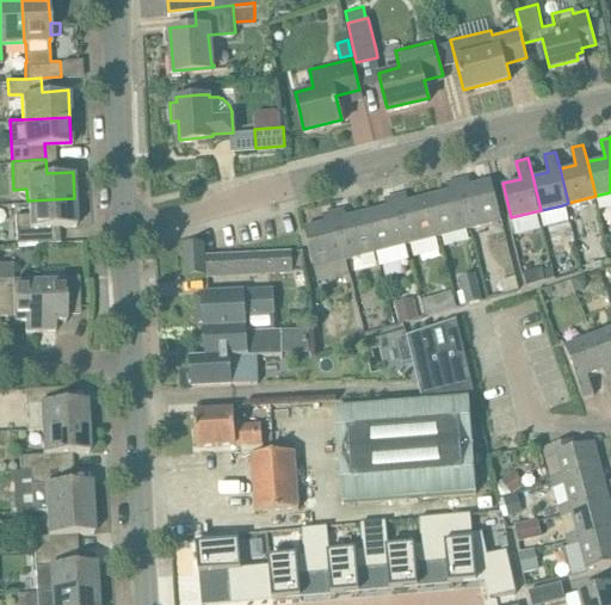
[(468,174),(458,177),(470,224),(501,217),(491,178),(469,183),(468,174)]
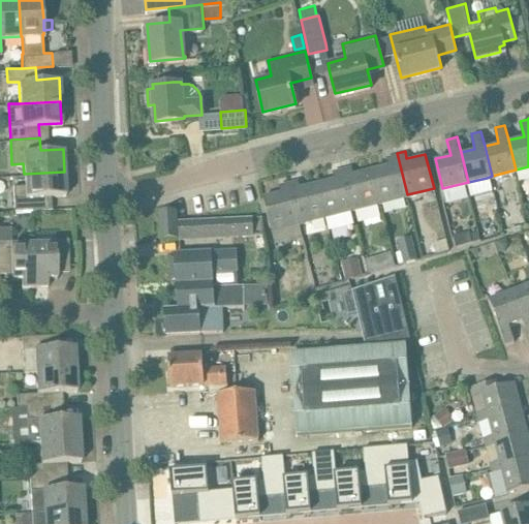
[(389,162),(372,167),(381,202),(407,194),(397,153),(386,156),(389,162)]
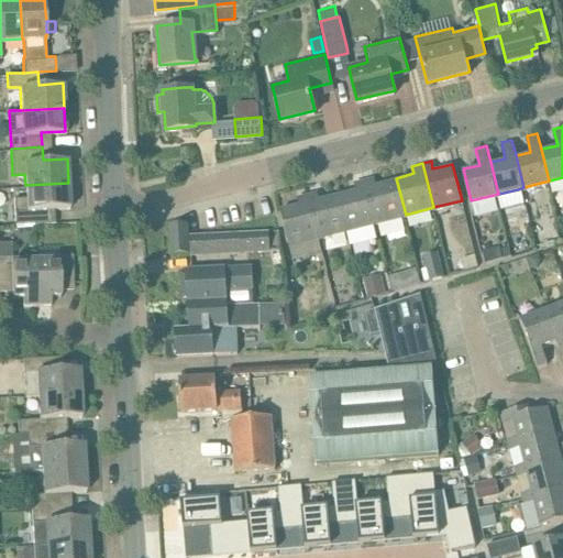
[(374,175),(363,178),(374,222),(406,215),(396,178),(376,183),(374,175)]
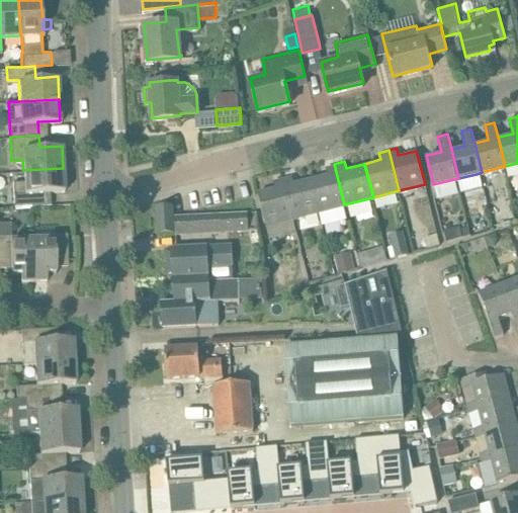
[(328,173),(311,177),(320,210),(323,222),(347,216),(344,204),(334,164),(326,166),(328,173)]
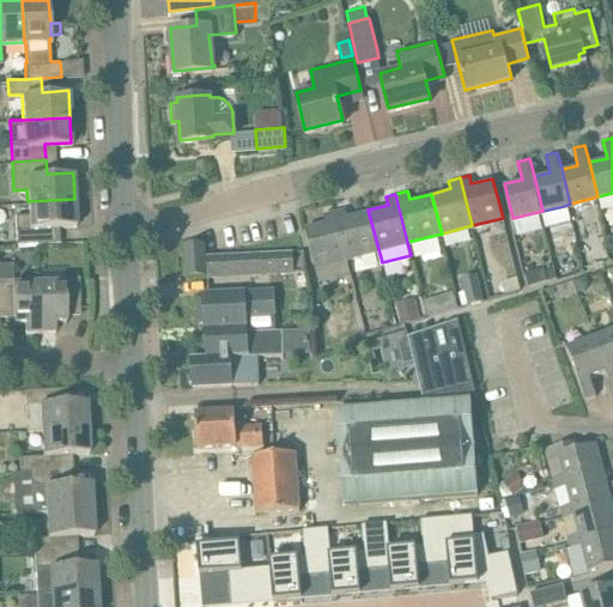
[(74,199),(28,201),(28,212),(14,213),(16,242),(50,241),(49,225),(76,224),(74,199)]
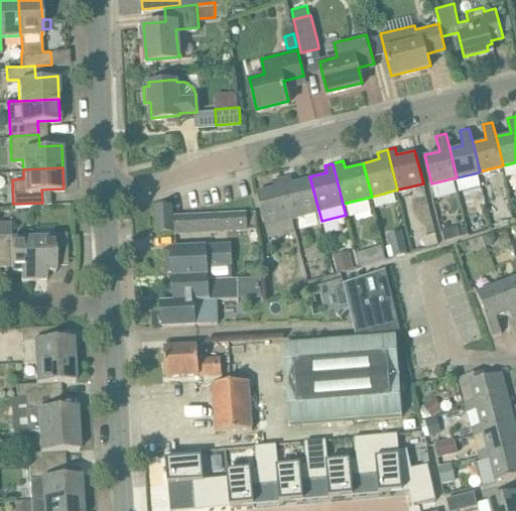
[(290,174),(283,175),(293,217),(318,210),(309,176),(291,181),(290,174)]
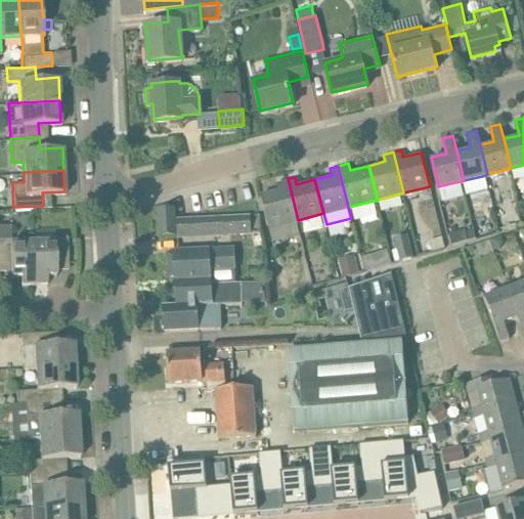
[(298,220),(288,178),(276,181),(278,188),(260,192),(272,239),(301,231),(298,220)]
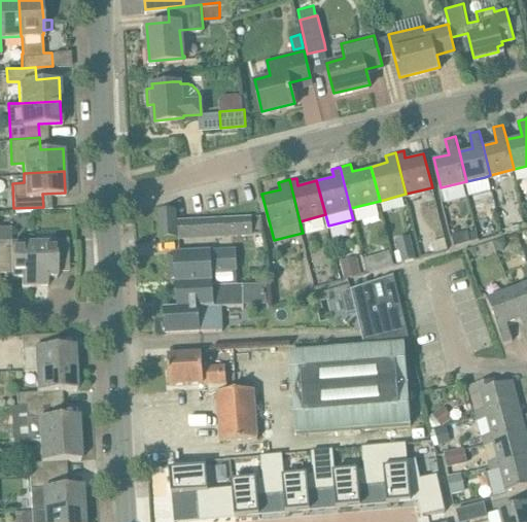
[(160,207),(161,235),(176,234),(175,207),(160,207)]
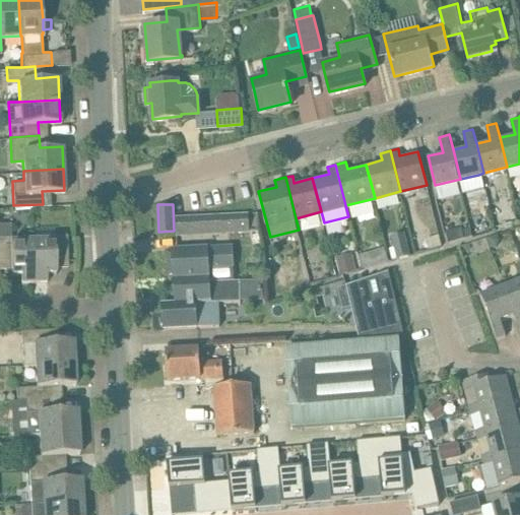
[(176,214),(177,234),(250,231),(249,211),(176,214)]
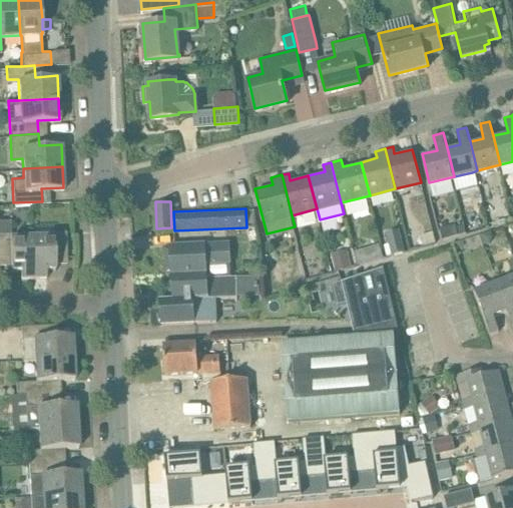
[(455,222),(440,226),(443,236),(458,232),(455,222)]
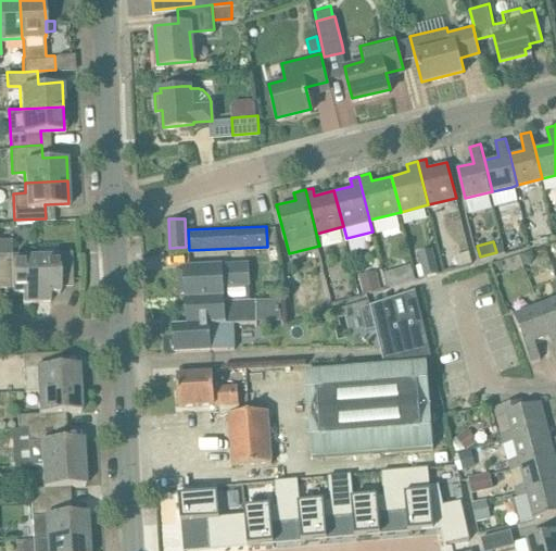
[(418,262),(421,275),(439,271),(432,246),(418,250),(421,261),(418,262)]
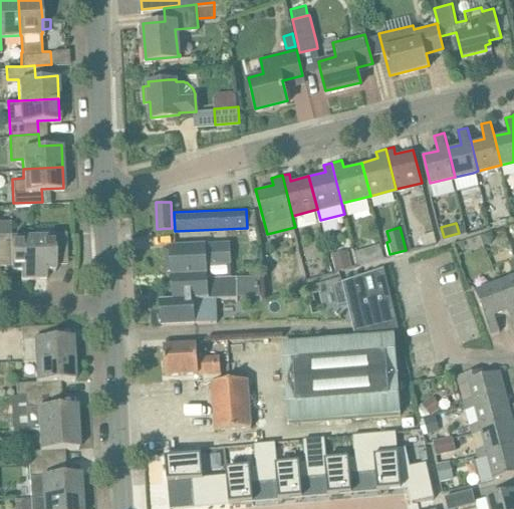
[(53,235),(33,236),(34,276),(46,276),(46,268),(55,267),(55,255),(67,255),(66,230),(53,230),(53,235)]
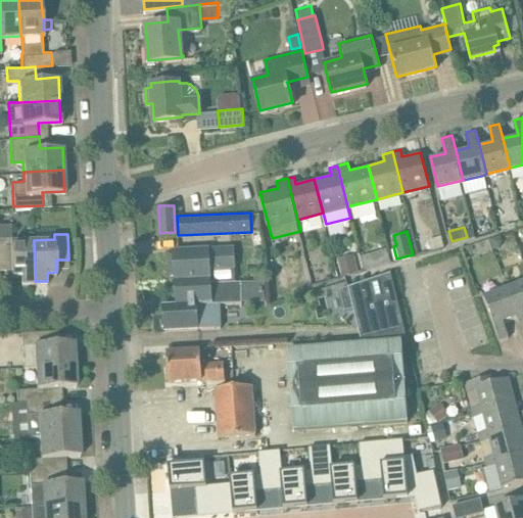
[(0,235),(0,261),(11,261),(11,274),(20,273),(21,281),(35,281),(34,240),(12,240),(11,235),(0,235)]
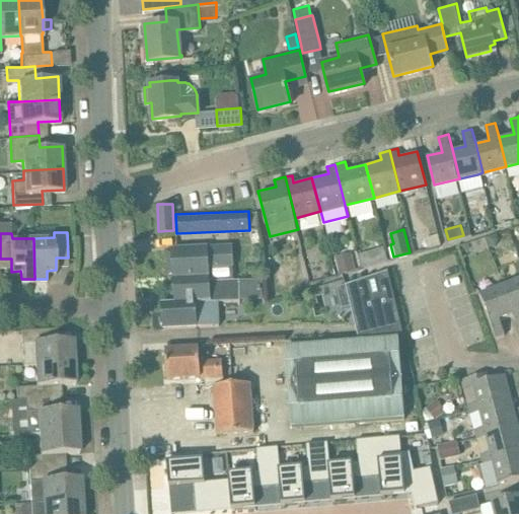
[(172,246),(174,275),(208,273),(208,270),(221,269),(221,280),(240,279),(240,278),(230,278),(230,264),(233,263),(231,243),(206,245),(206,244),(172,246)]
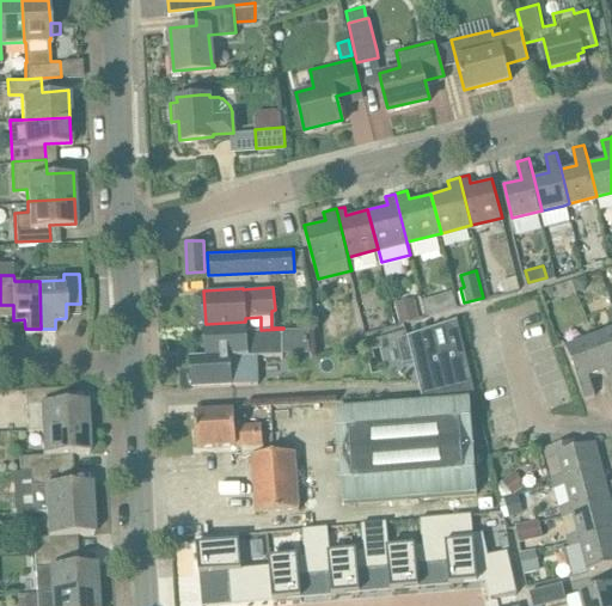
[(428,297),(433,313),(457,305),(452,289),(428,297)]
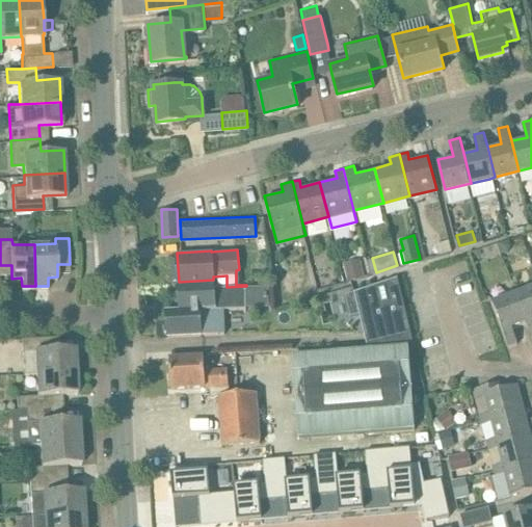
[(360,256),(344,261),(349,279),(365,274),(360,256)]
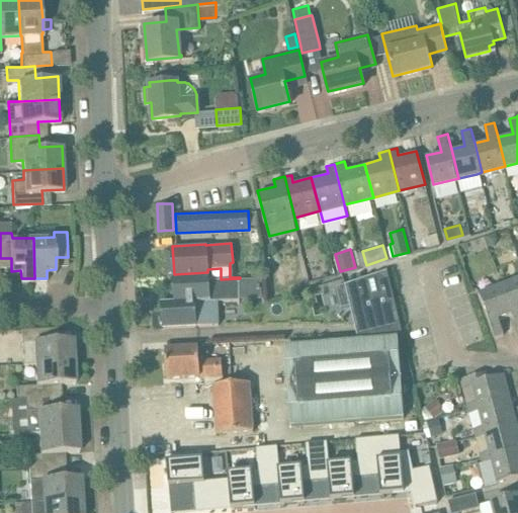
[(207,272),(174,274),(175,300),(162,301),(163,325),(196,323),(196,322),(219,321),(218,297),(240,295),(240,278),(221,279),(221,268),(207,269),(207,272)]
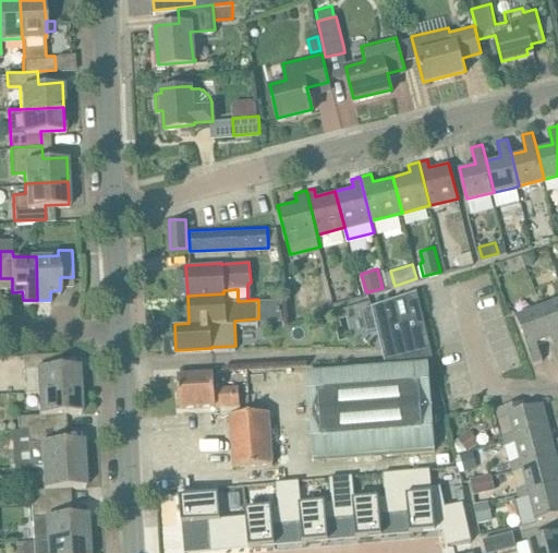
[(416,289),(362,307),(366,328),(377,326),(381,337),(389,359),(433,355),(416,289)]
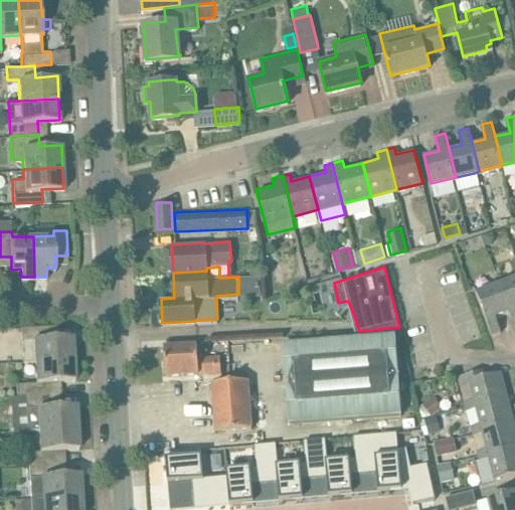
[(514,276),(499,283),(509,310),(514,324),(514,323),(514,276)]
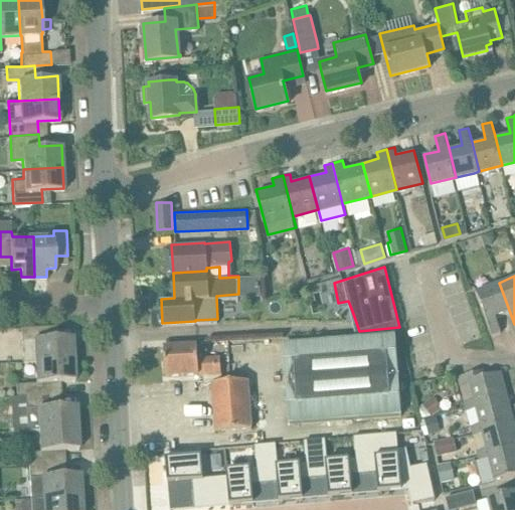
[(509,310),(499,283),(476,291),(492,333),(500,329),(495,315),(509,310)]
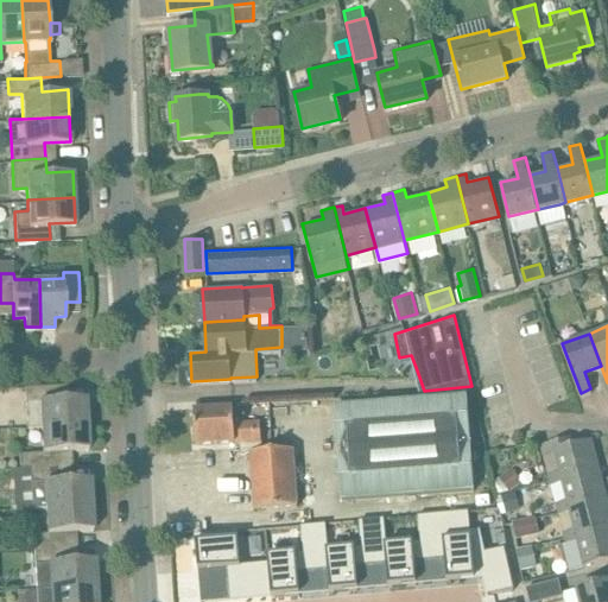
[(87,423),(86,395),(58,397),(57,380),(25,381),(26,400),(27,424),(42,423),(42,425),(87,423)]
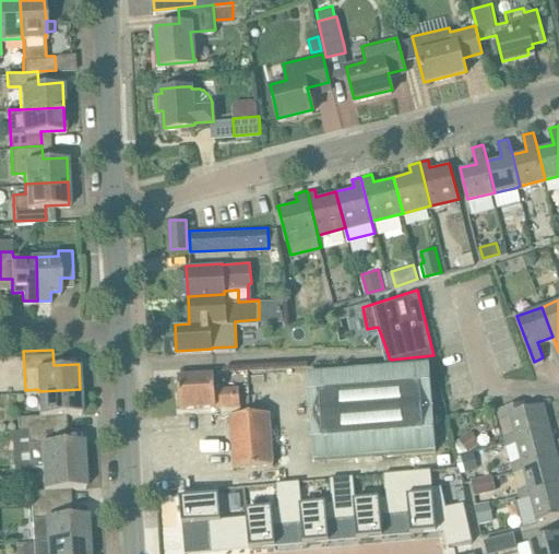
[(307,372),(313,458),(436,448),(429,362),(307,372)]
